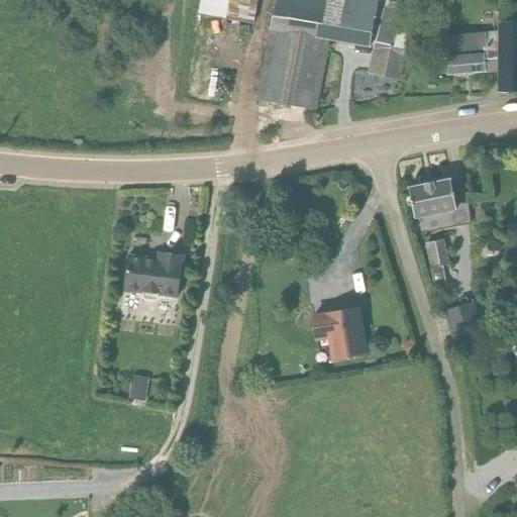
[(224,0),(222,16),(245,20),(247,0),(224,0)]
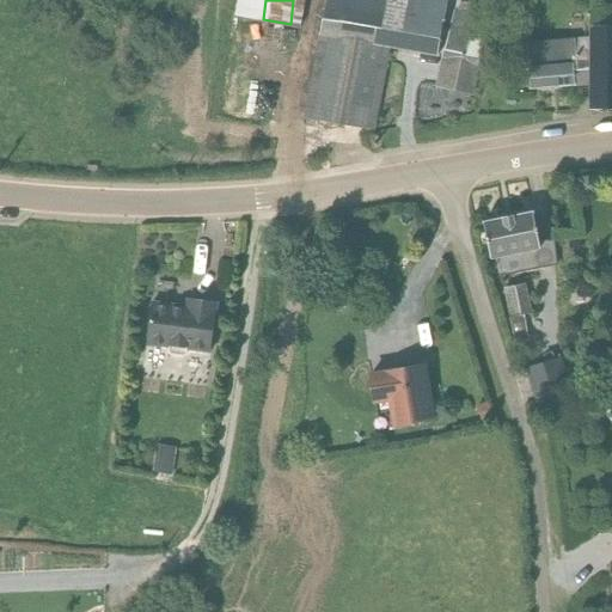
[(325,0),(304,117),(371,129),(385,50),(435,57),(448,2),(434,0),(325,0)]
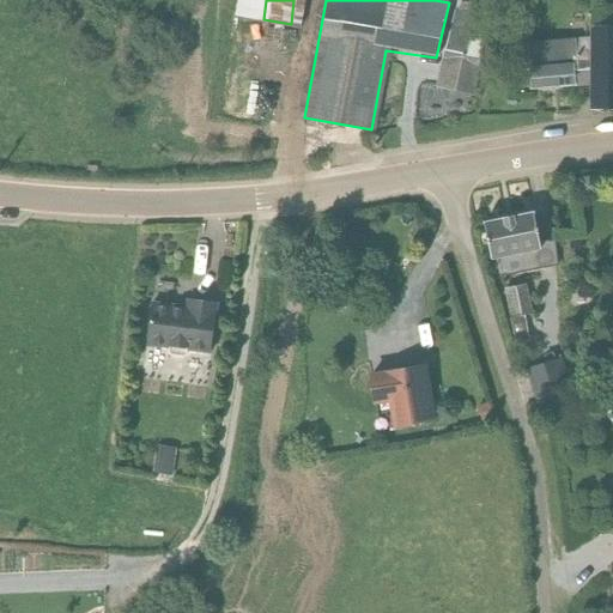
[(444,50),(436,89),(471,97),(479,58),(495,61),(503,20),(453,11),(444,50)]
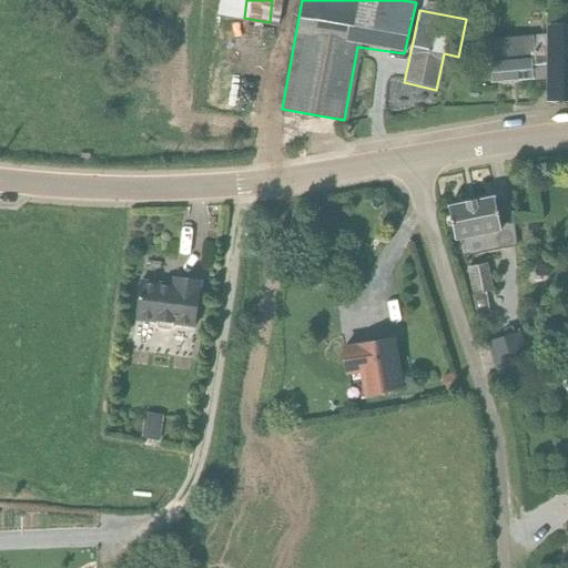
[(490,82),(548,80),(548,103),(567,103),(567,24),(546,26),(547,36),(488,41),(490,82)]
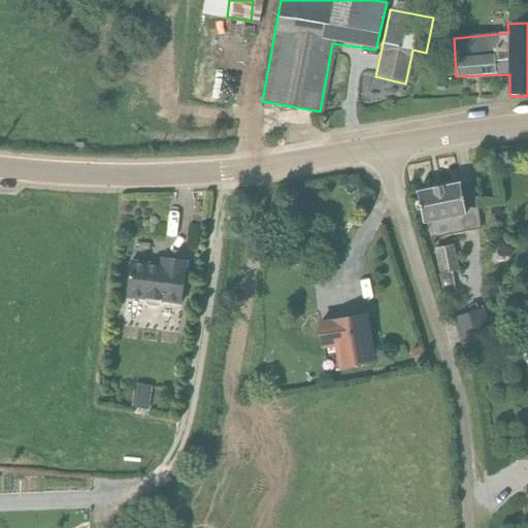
[(459,184),(417,192),(423,225),(428,224),(465,217),(459,184)]
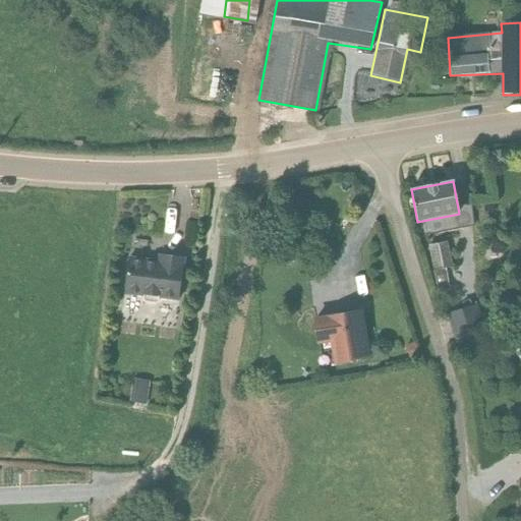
[(459,214),(422,221),(425,236),(462,229),(459,214)]
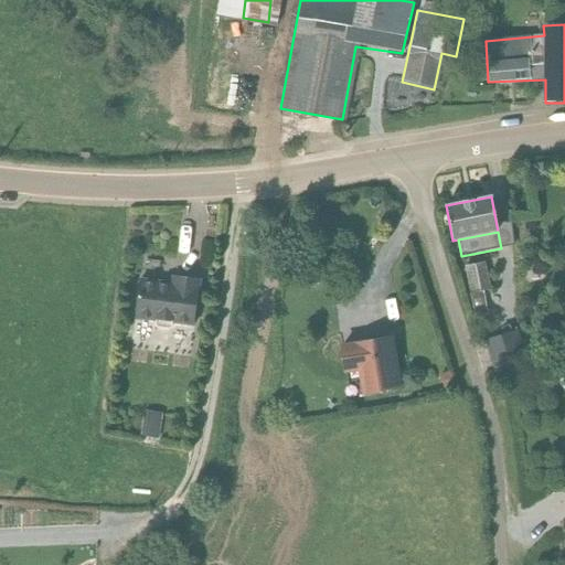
[(499,329),(483,264),(465,266),(479,334),(499,329)]
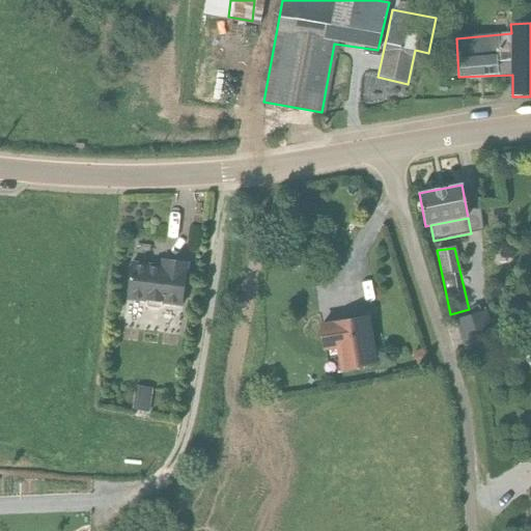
[(161,269),(131,264),(126,300),(180,308),(187,267),(161,262),(161,269)]
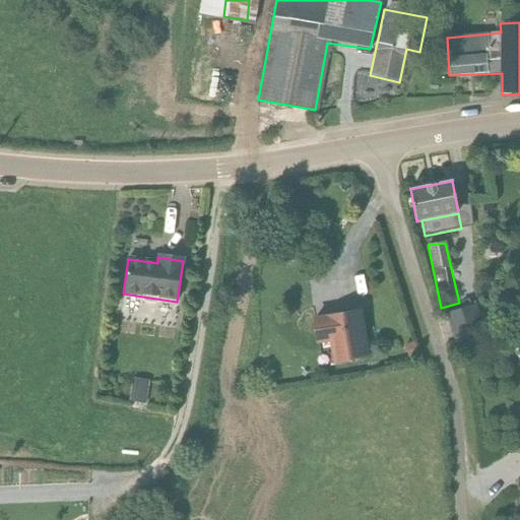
[(475,305),(447,316),(457,341),(484,331),(475,305)]
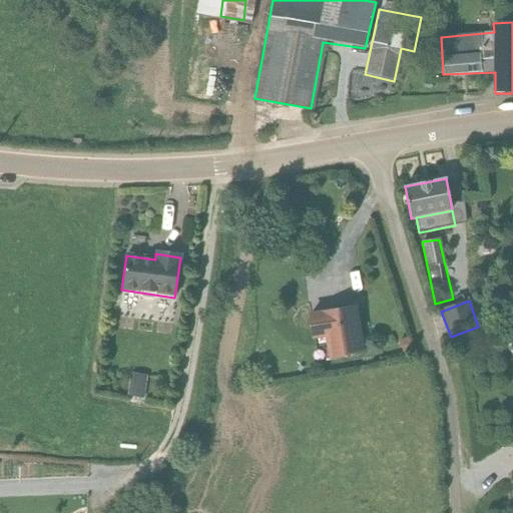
[(325,338),(329,360),(365,353),(356,306),(307,314),(312,341),(325,338)]
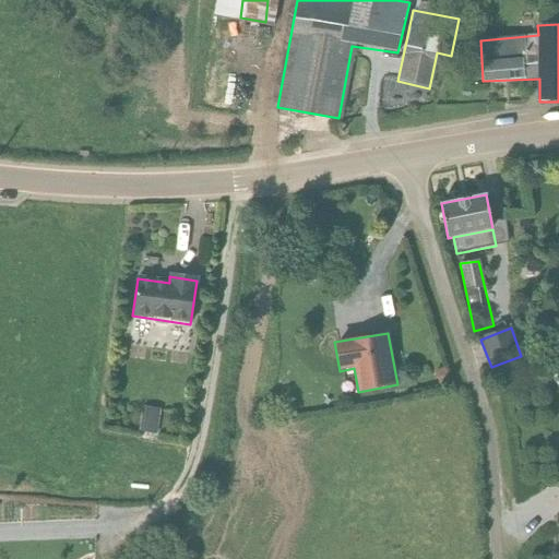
[(146,405),(142,429),(161,432),(164,408),(146,405)]
